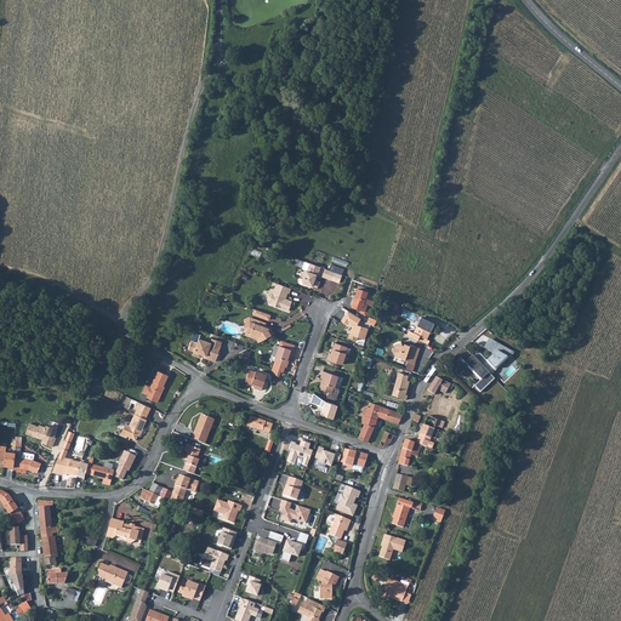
[(302,273),(308,275),(306,283),(311,285),(317,288),(319,280),(315,279),(320,266),(309,262),(306,271),(305,271),(302,273)]
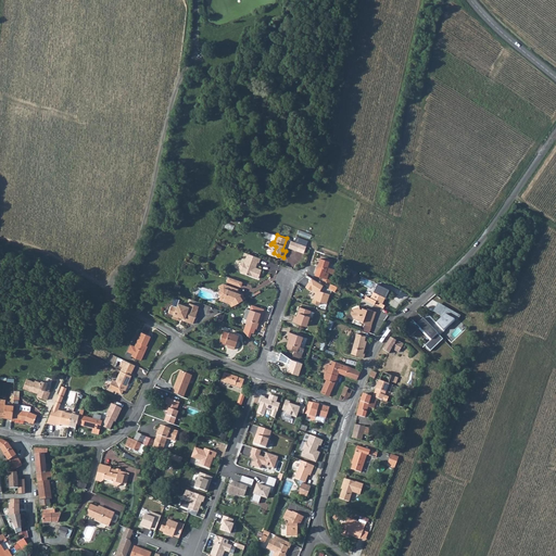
[(294,241),(291,240),(288,248),(303,253),(307,241),(297,237),(294,241)]
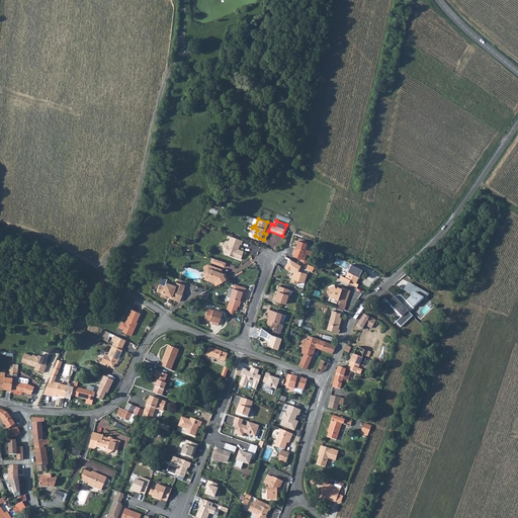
[(244,239),(232,235),(228,244),(227,243),(225,245),(224,248),(224,250),(226,251),(226,252),(241,258),(244,250),(238,248),(240,243),(242,244),(244,239)]
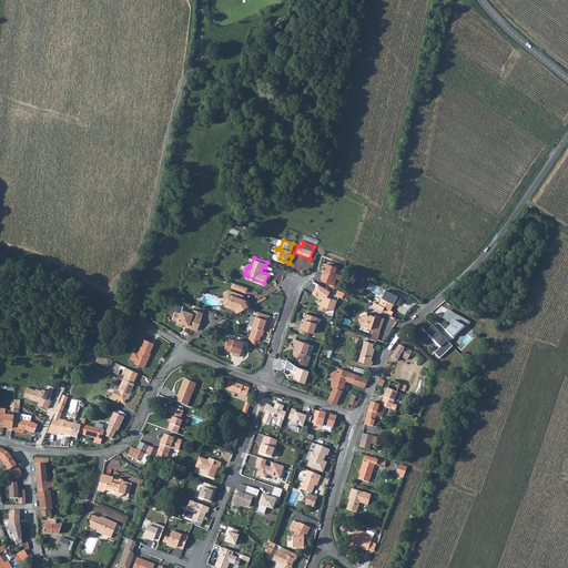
[(330,285),(337,287),(343,274),(335,271),(337,266),(328,263),(322,279),(331,282),(330,285)]
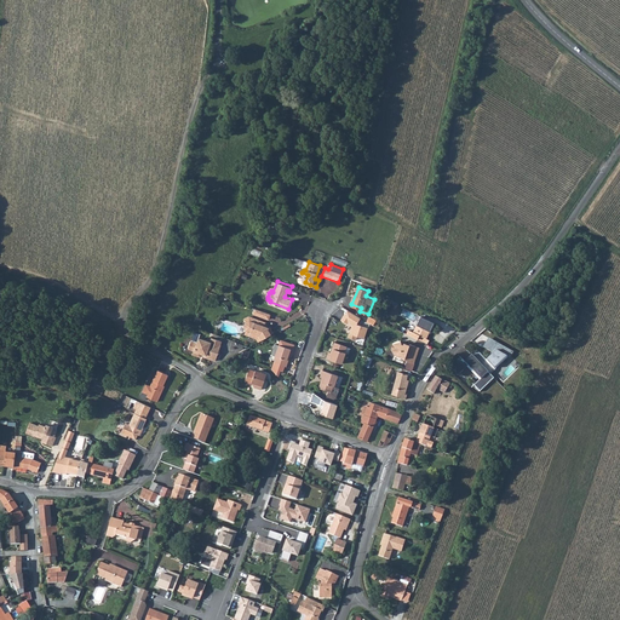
[(270,313),(256,308),(253,313),(268,317),(270,313)]
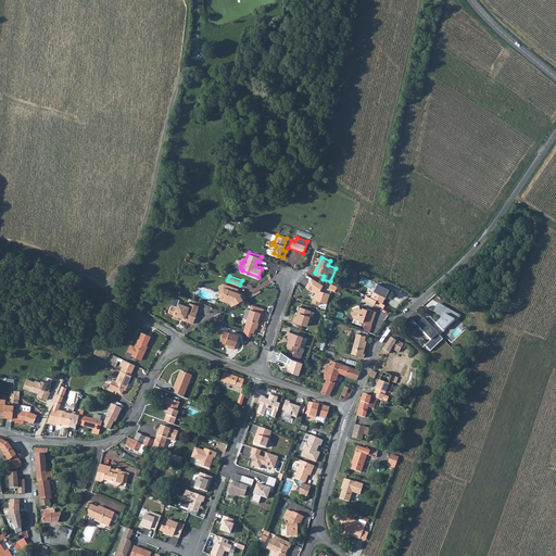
[(376,283),(364,278),(362,282),(373,289),(376,283)]
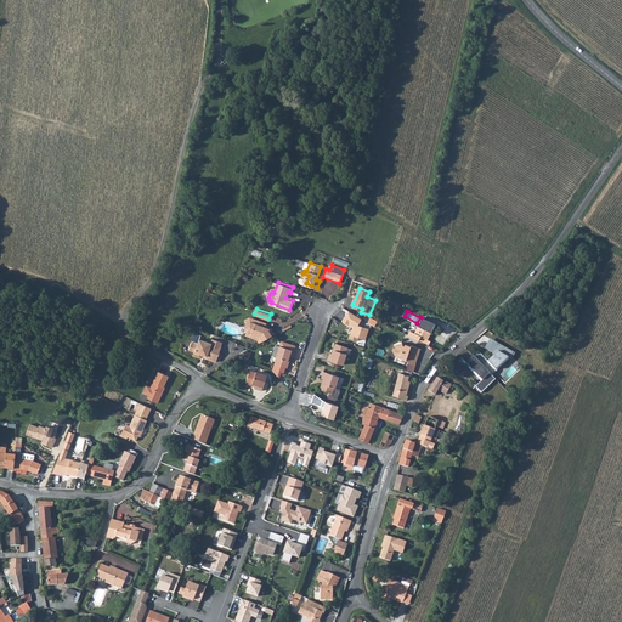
[(344,316),(340,321),(348,326),(349,324),(352,327),(350,335),(366,340),(368,329),(356,326),(361,318),(349,312),(345,316),(344,316)]
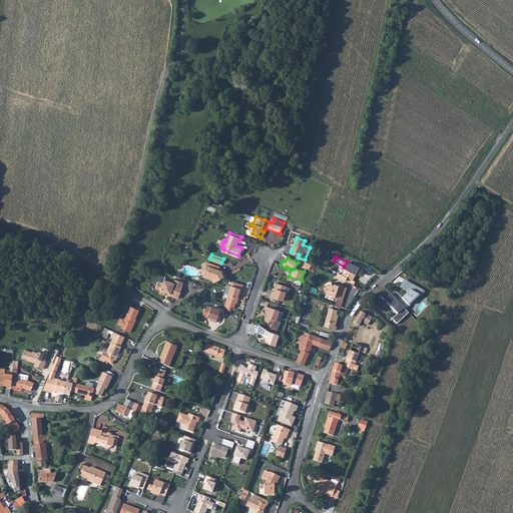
[(338,274),(336,278),(345,282),(347,278),(352,281),(358,268),(347,263),(341,275),(338,274)]
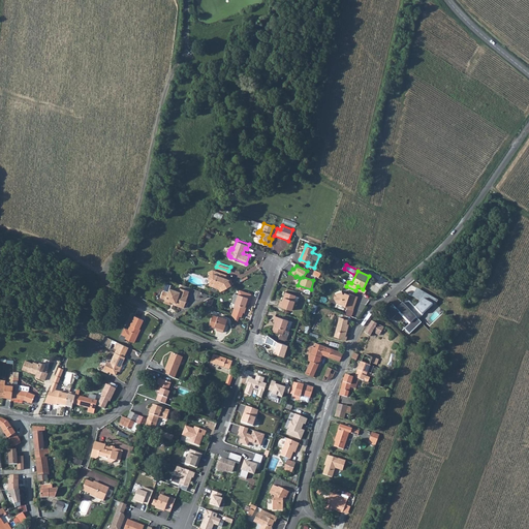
[(218,287),(220,291),(231,284),(229,280),(224,278),(225,275),(218,272),(217,275),(213,274),(210,276),(208,279),(209,281),(212,282),(212,285),(218,287)]
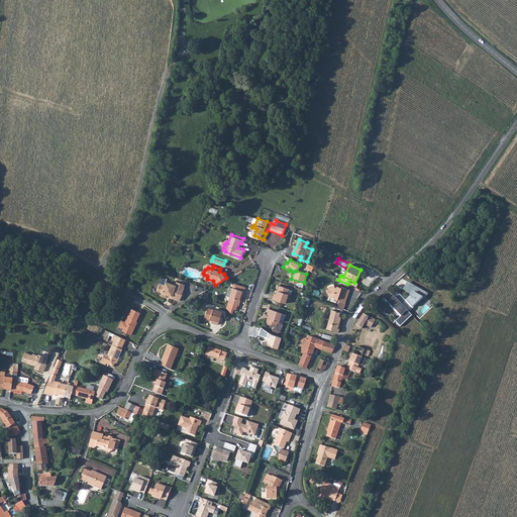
[(160,284),(158,290),(163,292),(162,295),(168,297),(169,294),(172,295),(172,297),(180,300),(185,284),(177,281),(176,285),(167,281),(165,286),(160,284)]
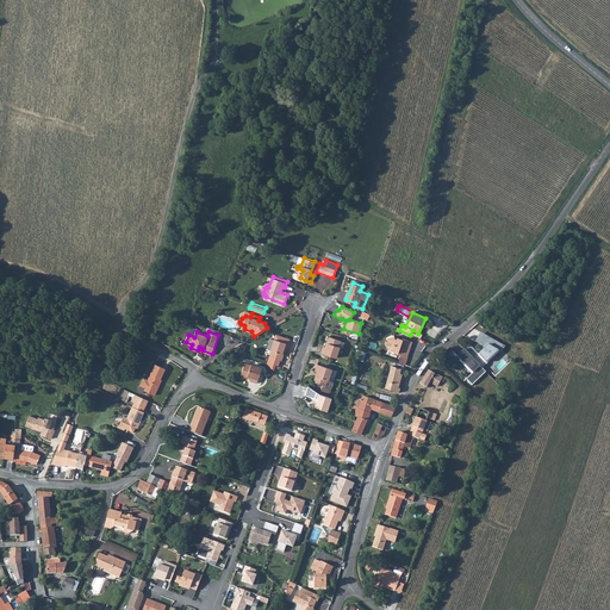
[(323,344),(321,352),(336,358),(340,347),(338,347),(341,340),(329,335),(327,341),(329,342),(327,346),(323,344)]
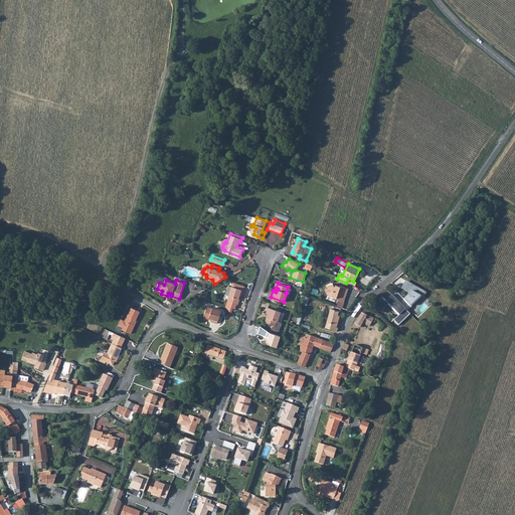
[(325,287),(324,290),(327,295),(335,298),(335,299),(339,300),(344,302),(348,292),(344,291),(345,289),(340,287),(339,289),(335,287),(334,288),(331,287),(331,285),(325,287)]
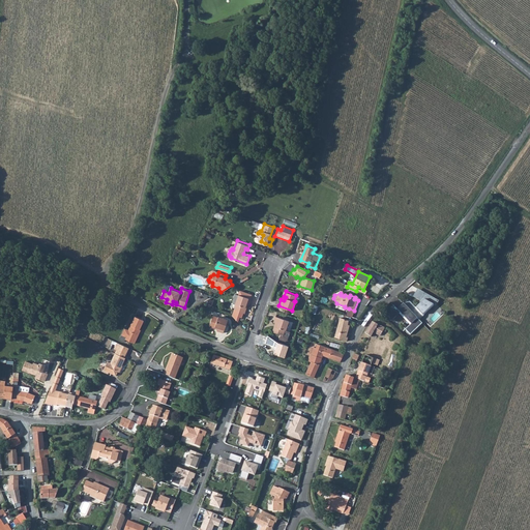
[(405,304),(419,321),(424,317),(423,316),(434,305),(437,307),(440,302),(425,293),(419,303),(420,304),(416,308),(409,300),(405,304)]
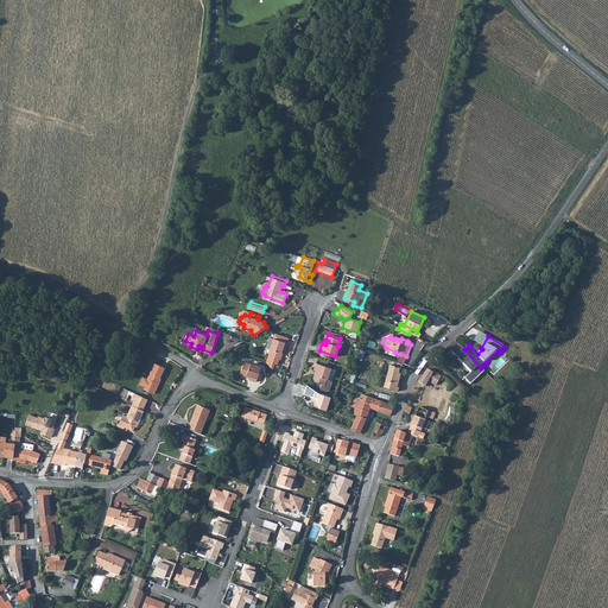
[(270,350),(268,356),(280,361),(282,354),(280,354),(282,350),(285,352),(287,343),(286,343),(273,339),(270,349),(270,350)]
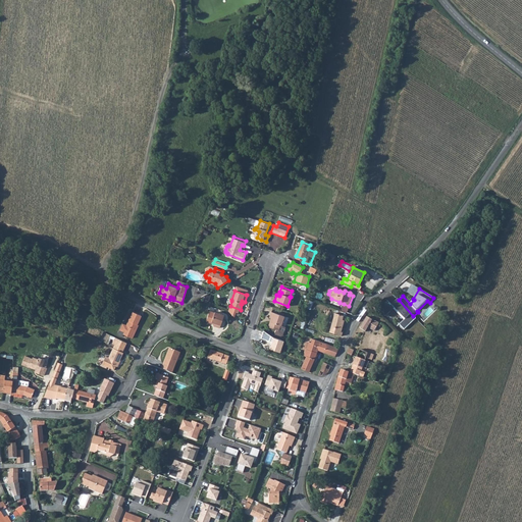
[(399,300),(398,300),(390,306),(389,304),(381,311),(386,316),(395,308),(405,319),(400,324),(405,330),(416,319),(413,316),(399,300)]
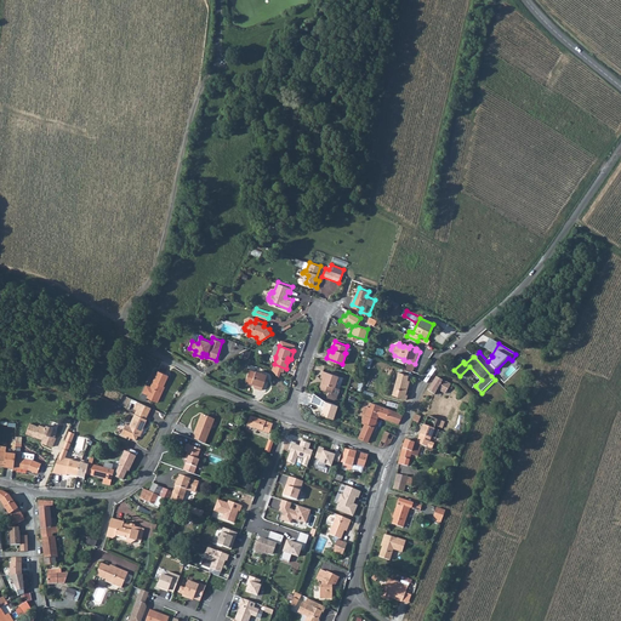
[(248,370),(244,382),(250,385),(250,383),(254,385),(252,388),(261,391),(266,375),(255,371),(255,372),(248,370)]
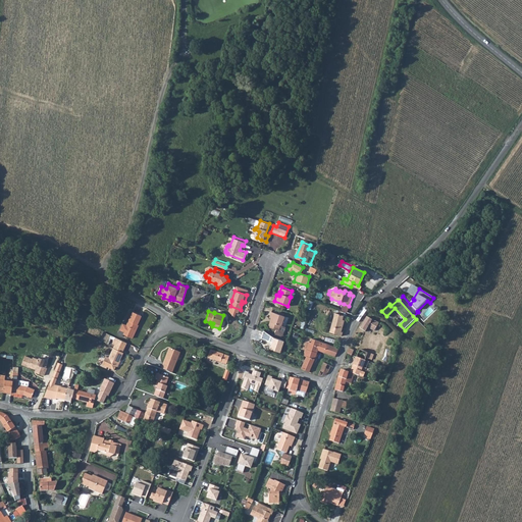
[(284,326),(280,325),(283,316),(271,311),(269,317),(272,318),(271,321),(269,321),(267,326),(275,329),(274,332),(279,334),(281,333),(284,326)]
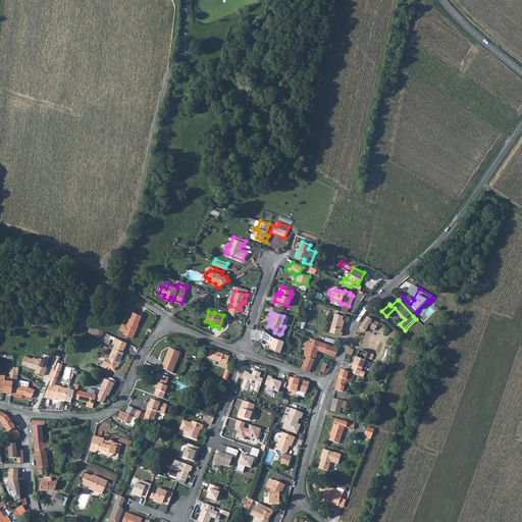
[(122,334),(124,335),(135,314),(132,312),(125,325),(126,326),(122,334)]
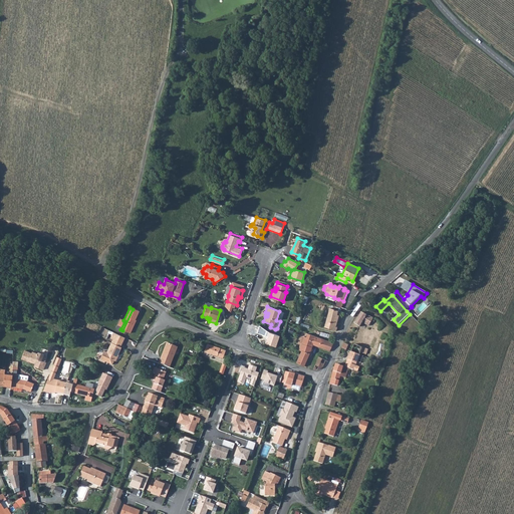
[(328,308),(323,327),(334,330),(335,326),(332,326),(336,314),(339,315),(339,311),(328,308)]
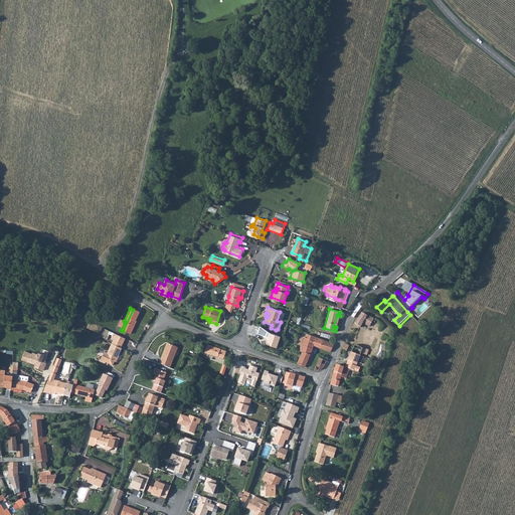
[(123,331),(124,331),(130,334),(134,325),(132,325),(138,312),(133,310),(123,331)]
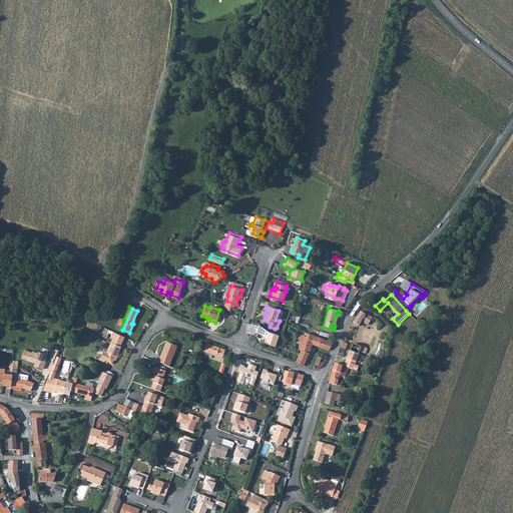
[(361,311),(354,322),(359,326),(362,321),(368,325),(369,324),(371,326),(374,321),(376,323),(377,321),(377,320),(375,319),(375,318),(374,317),(373,318),(361,311)]
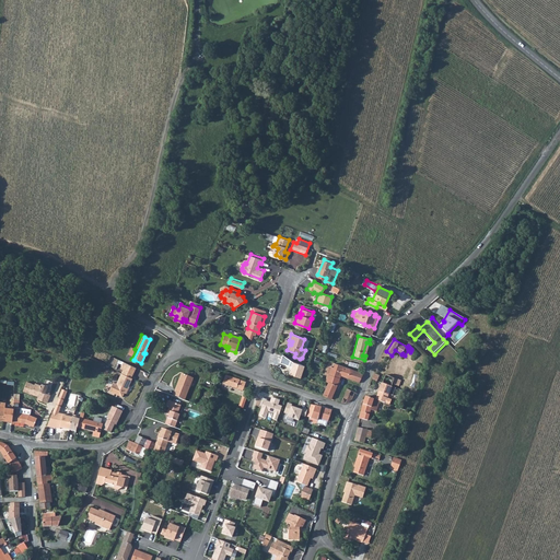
[(292,365),(289,374),(301,378),(304,365),(293,362),(283,356),(281,362),(292,365)]
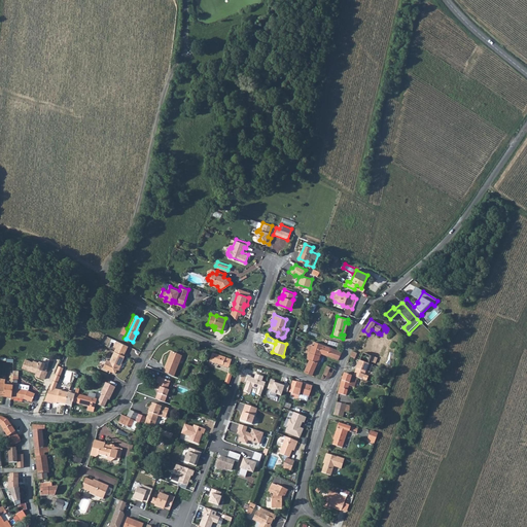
[(105,336),(102,343),(108,346),(111,338),(105,336)]
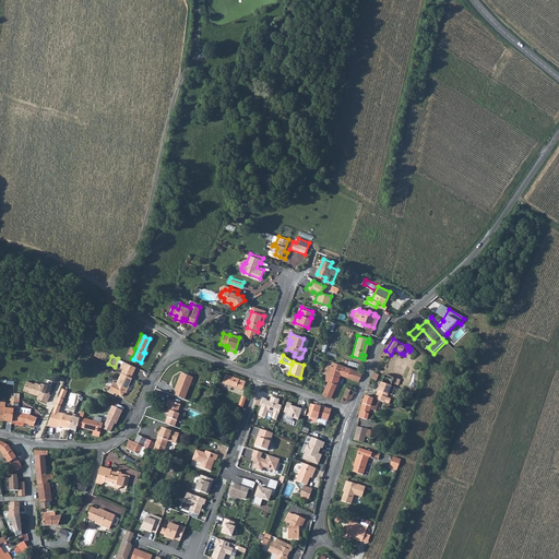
[(113,381),(108,390),(121,396),(123,392),(125,392),(131,378),(130,377),(134,367),(122,361),(119,368),(121,369),(116,382),(113,381)]
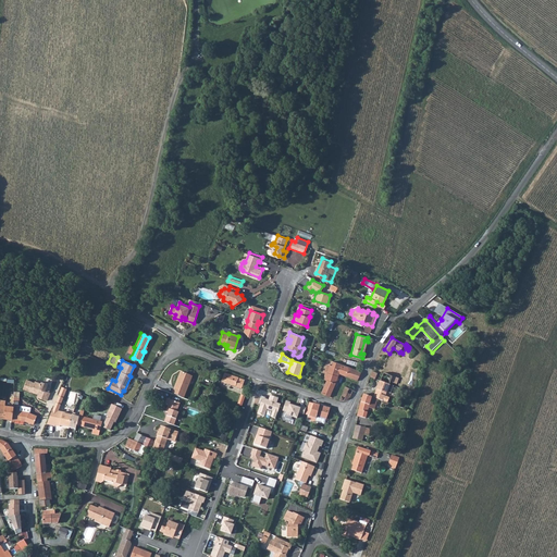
[(329,366),(326,372),(337,376),(338,373),(341,364),(332,362),(331,366),(329,366)]
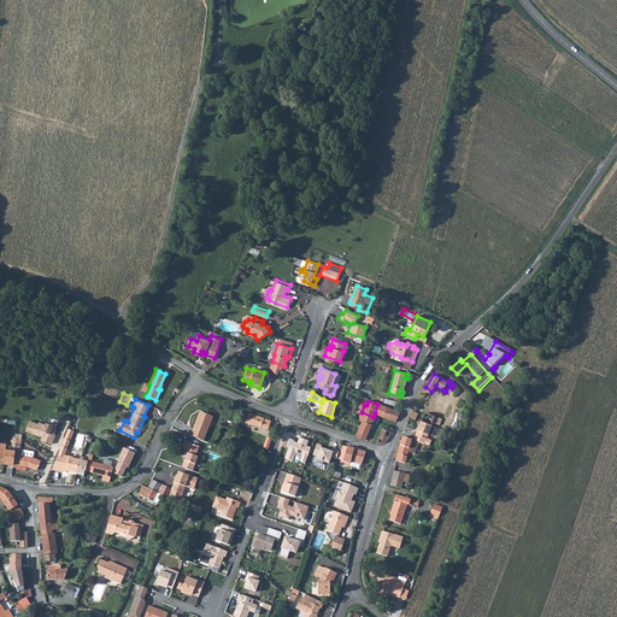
[(377,404),(375,413),(382,416),(386,407),(377,404)]
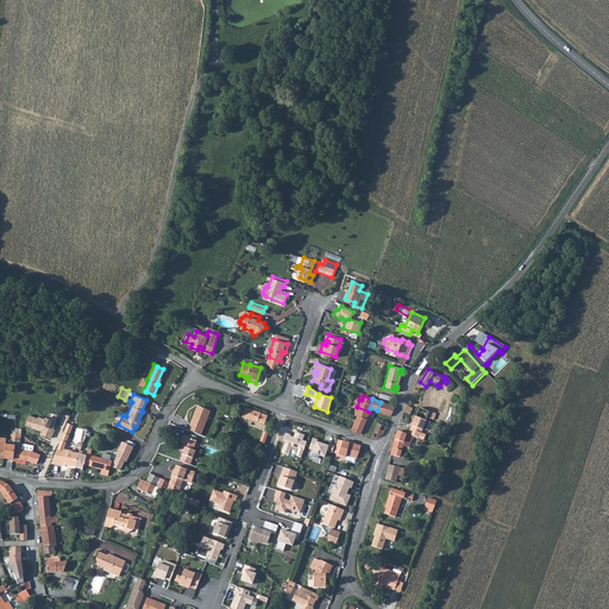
[(381,402),(377,410),(390,415),(393,406),(381,402)]
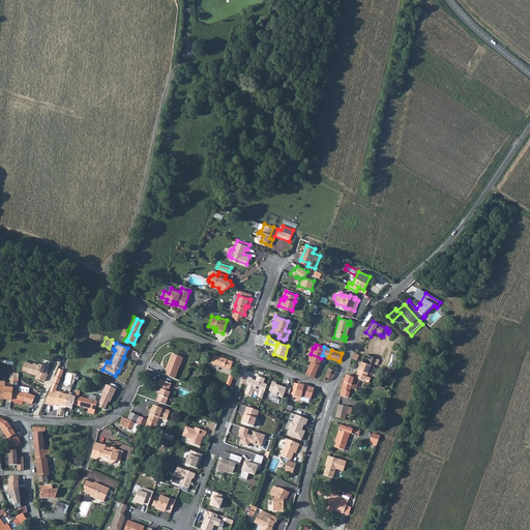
[(182,357),(171,353),(165,369),(166,369),(164,374),(174,378),(182,357)]
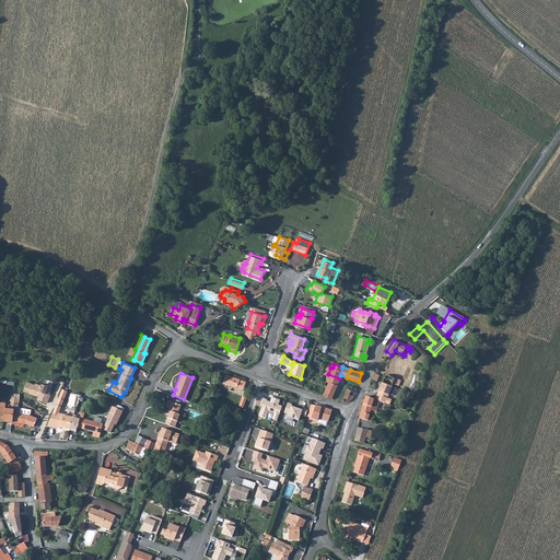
[(328,374),(326,381),(327,382),(337,385),(339,378),(328,374)]
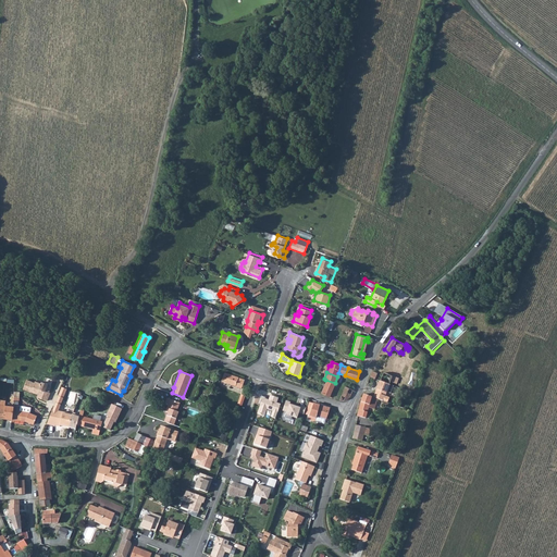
[(221,381),(235,386),(242,388),(245,380),(224,373),(221,381)]
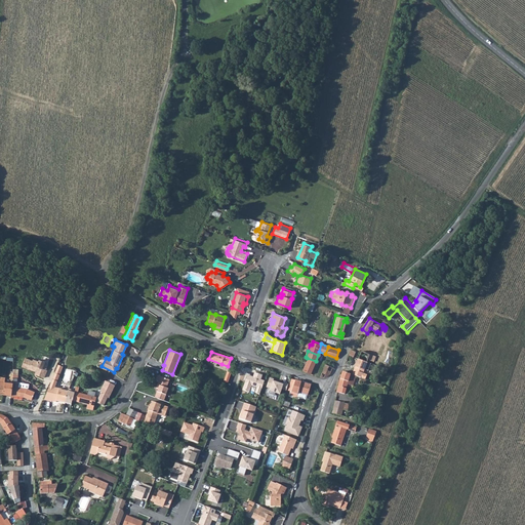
[(362,352),(358,360),(365,362),(367,363),(368,360),(372,362),(374,357),(362,352)]
